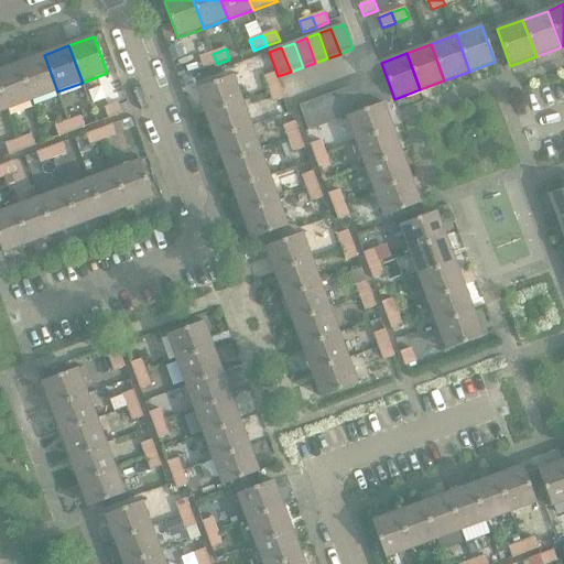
[(217,64),(213,54),(199,58),(204,69),(217,64)]
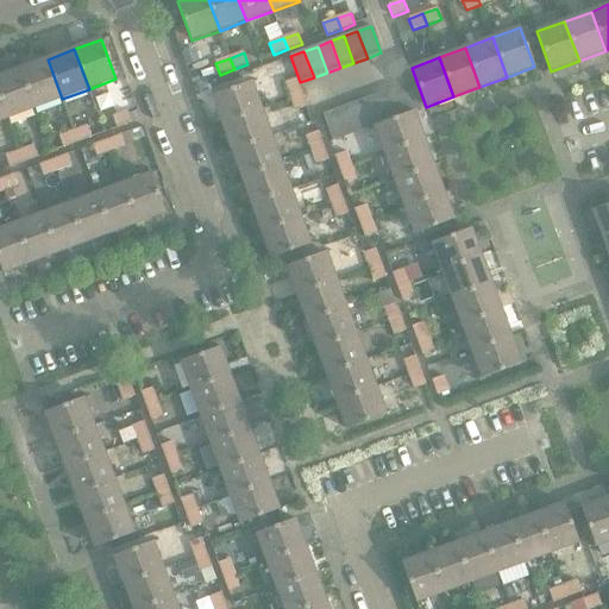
[(48,60),(20,69),(35,108),(62,99),(48,60)]
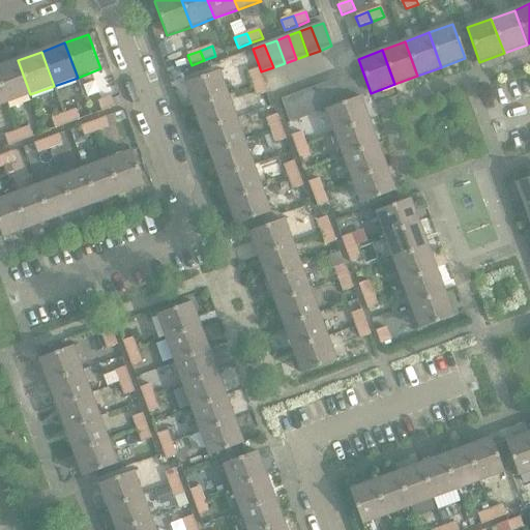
[(0,83),(7,104),(30,94),(18,60),(0,66),(0,83)]
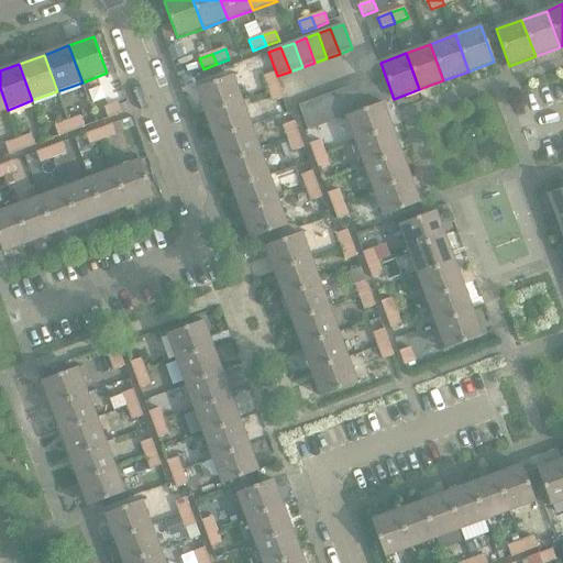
[(265,76),(269,89),(280,85),(277,76),(276,73),(265,76)]
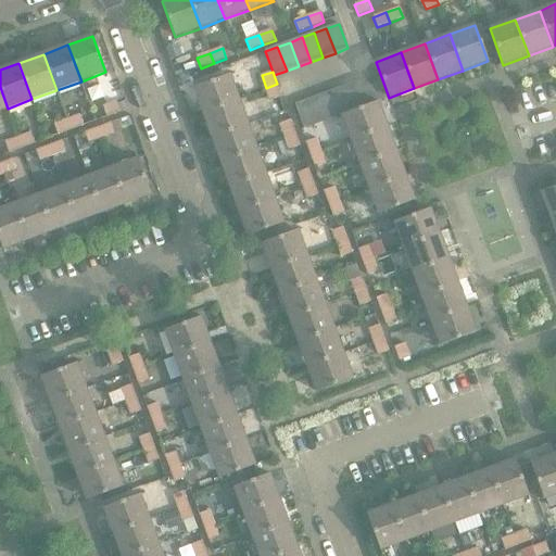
[(389,98),(380,74),(369,78),(378,101),(389,98)]
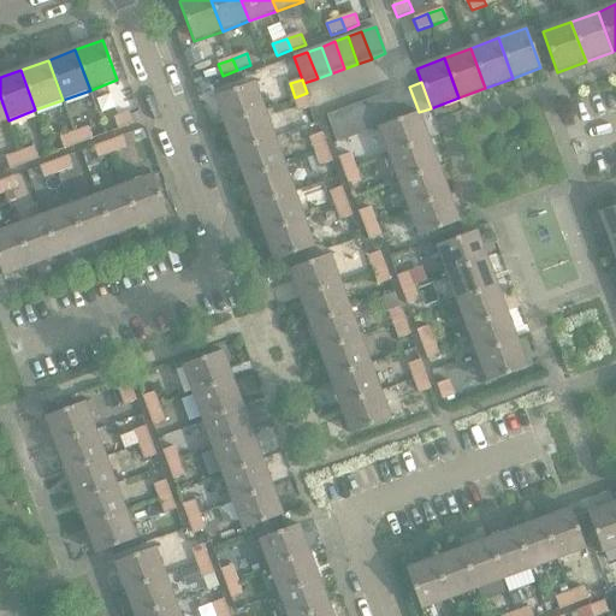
[(225,125),(266,111),(255,83),(215,98),(225,125)]
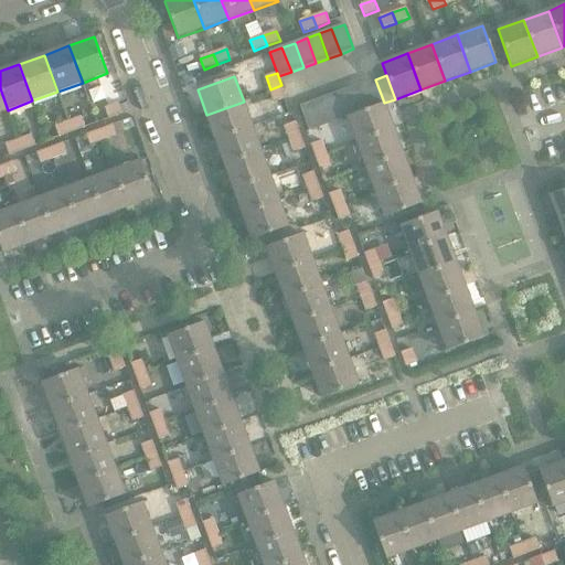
[(384,103),(375,80),(363,84),(372,108),(384,104),(384,103)]
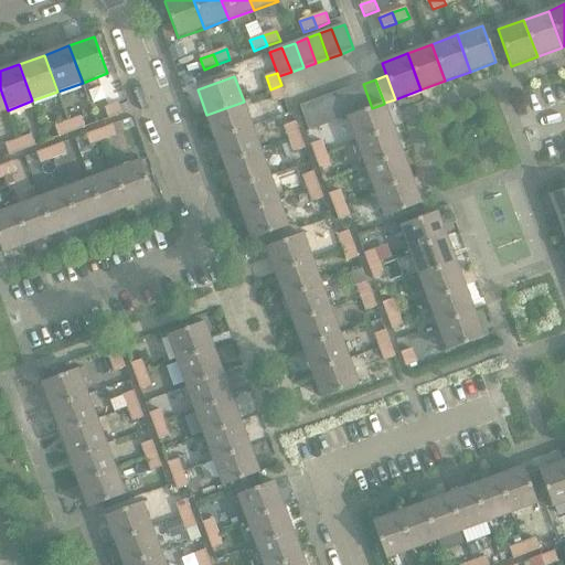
[(372,108),(363,84),(351,88),(360,113),(372,108)]
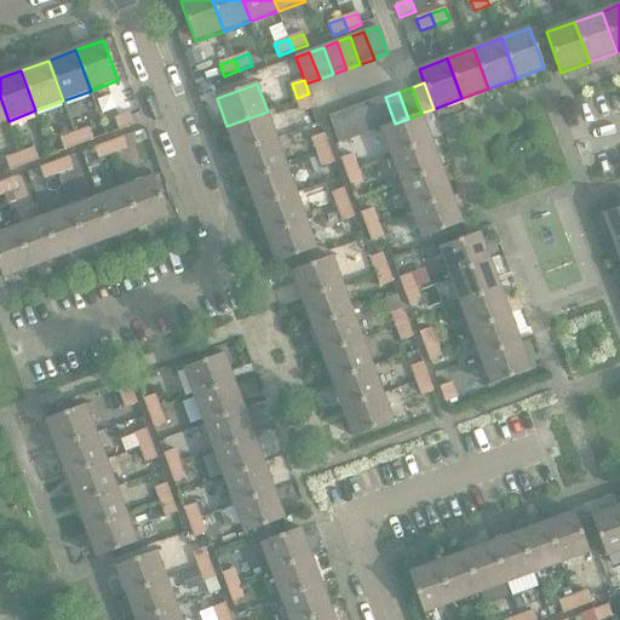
[(309,93),(297,98),(303,113),(314,108),(309,93)]
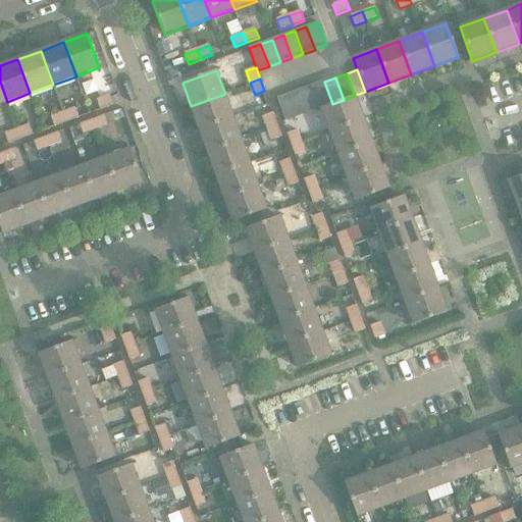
[(332,104),(324,82),(312,86),(320,108),(321,108),(332,104)]
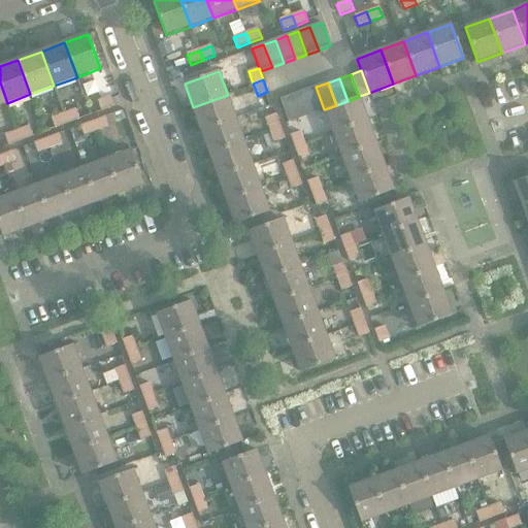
[(324,109),(316,87),(304,91),(312,113),(324,109)]
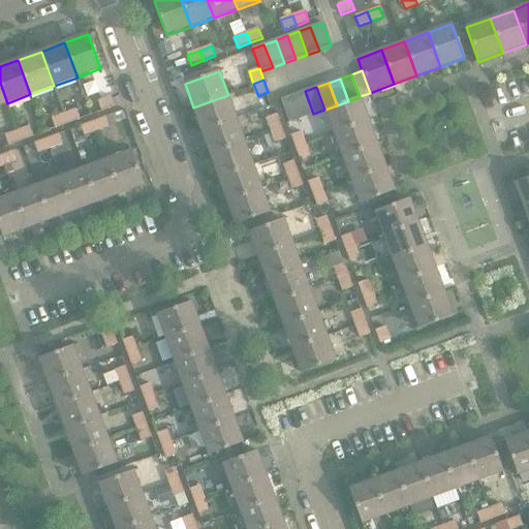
[(313,114),(305,91),(293,95),(302,118),(313,114)]
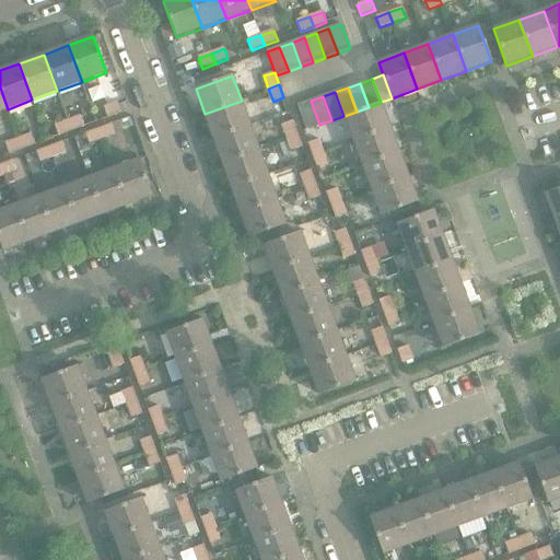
[(205,114),(214,139),(251,126),(242,101),(205,114)]
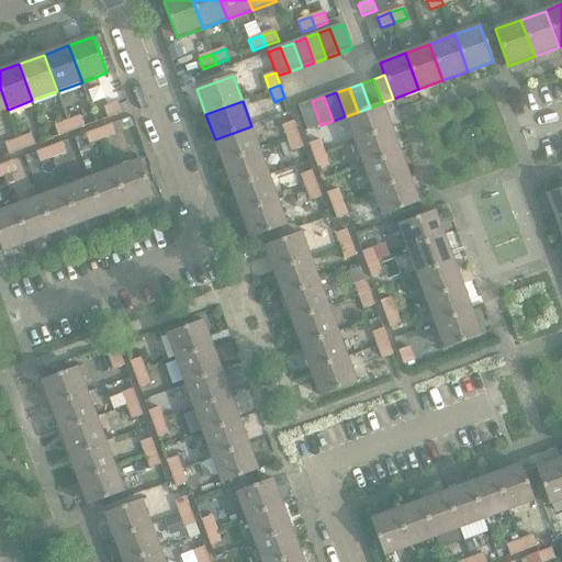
[(312,101),(300,105),(308,131),(321,125),(312,101)]
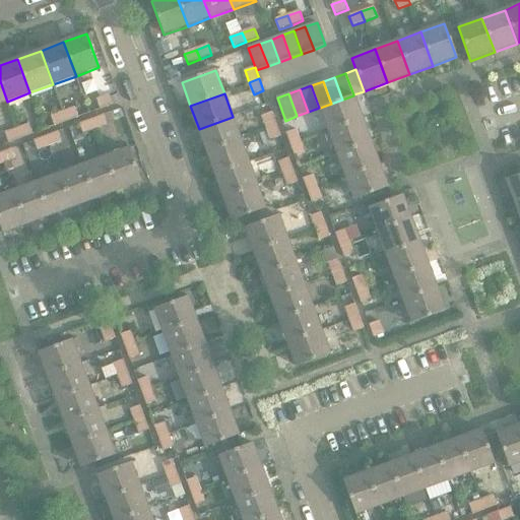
[(100,110),(113,106),(109,95),(95,101),(100,110)]
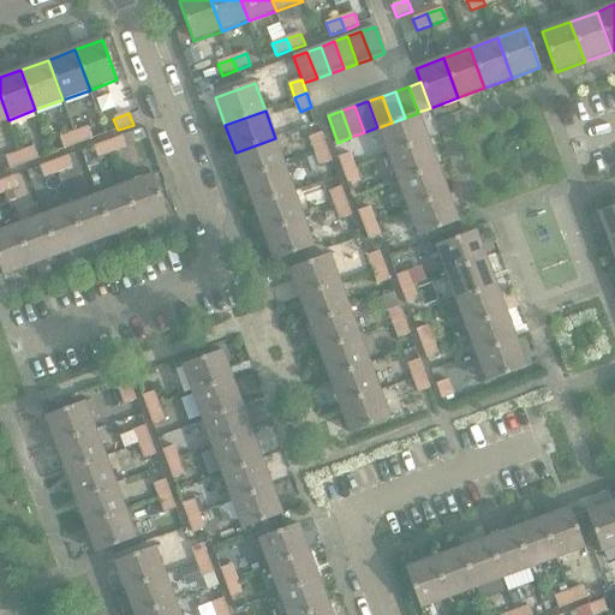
[(392,123),(378,127),(388,155),(429,139),(418,113),(405,118),(392,123)]
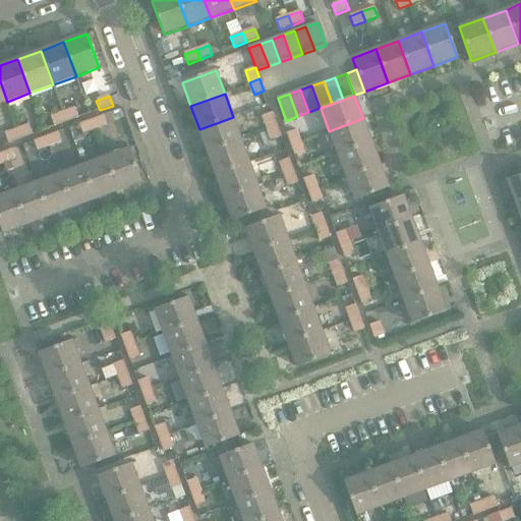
[(74,108),(62,113),(66,123),(78,118),(74,108)]
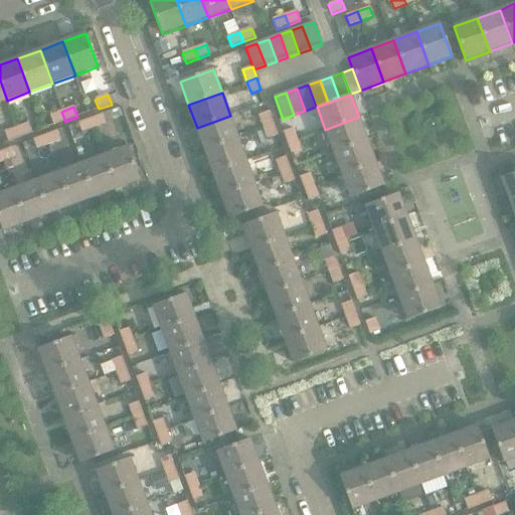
[(65,122),(61,112),(50,116),(53,126),(65,122)]
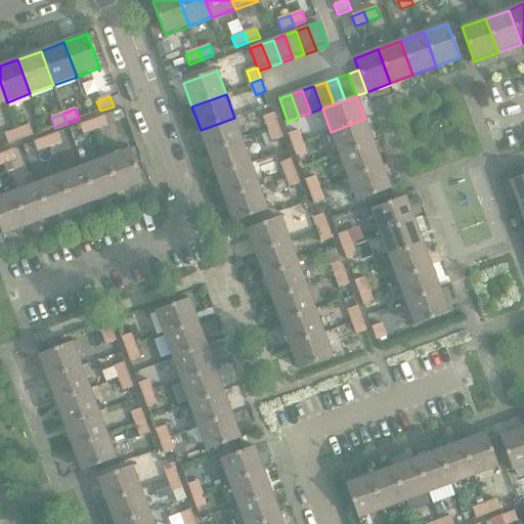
[(278,125),(274,114),(264,117),(269,129),(278,125)]
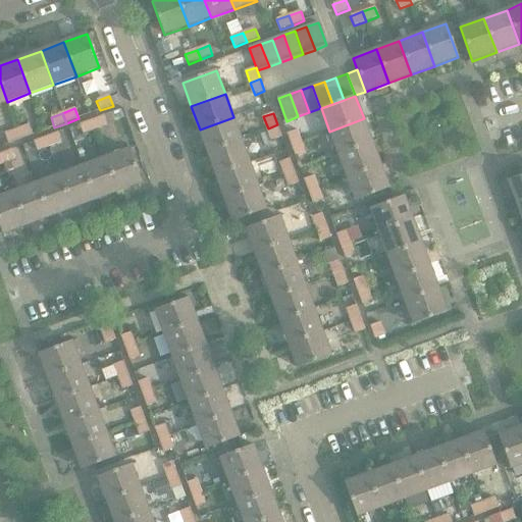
[(107,125),(104,116),(92,120),(95,129),(107,125)]
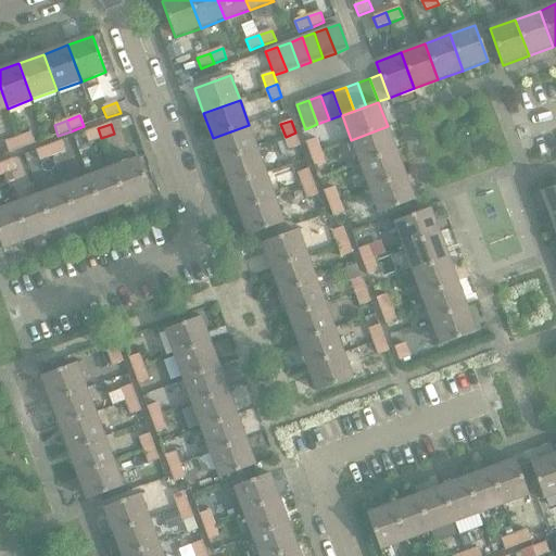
[(213,138),(222,162),(257,149),(249,125),(213,138)]
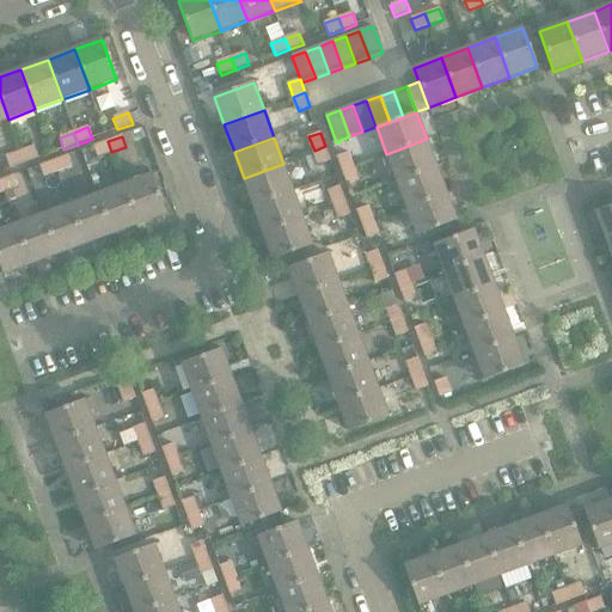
[(436,166),(427,139),(386,154),(397,182),(436,166)]
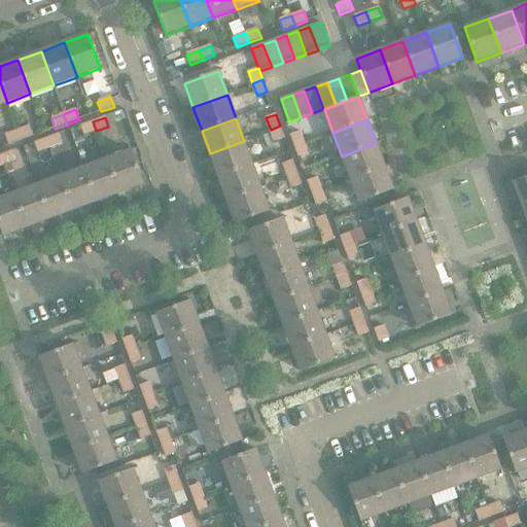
[(96,131),(93,121),(80,126),(83,136),(96,131)]
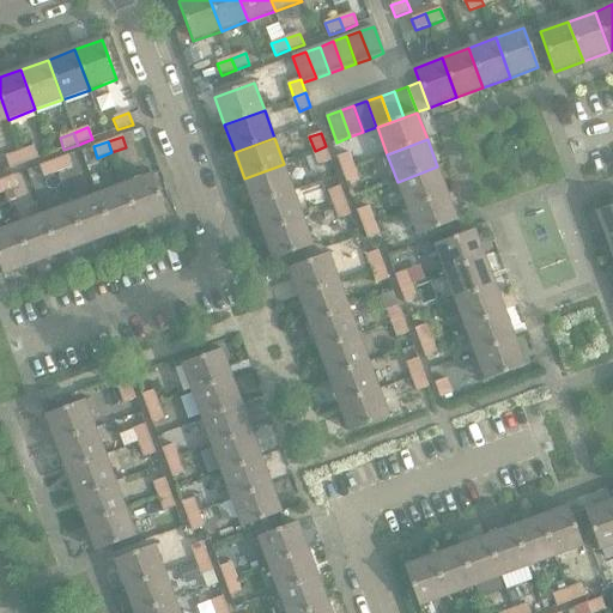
[(326,146),(315,151),(320,165),(332,161),(326,146)]
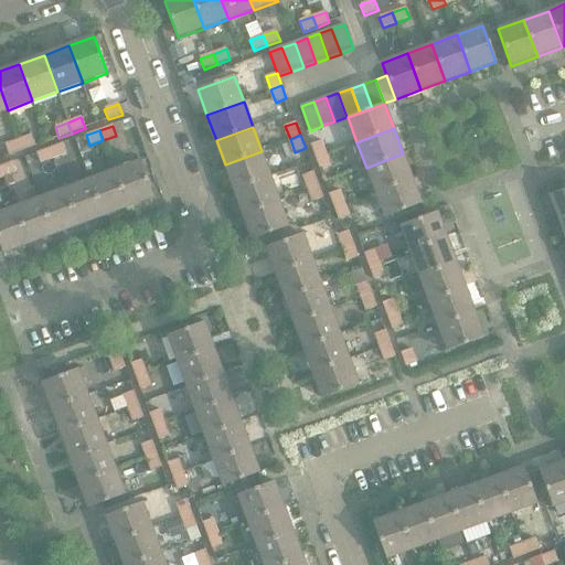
[(31,136),(18,141),(22,151),(35,147),(31,136)]
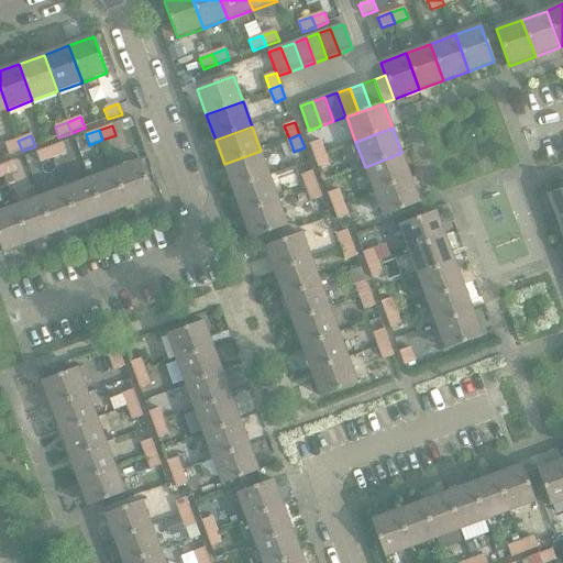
[(310,144),(315,157),(326,153),(321,140),(310,144)]
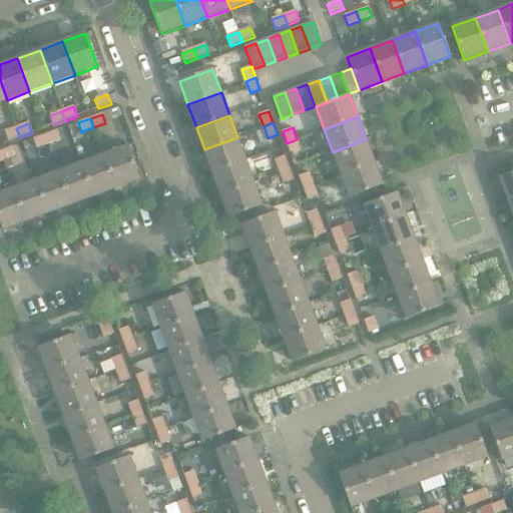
[(4,132),(8,142),(20,137),(16,128),(4,132)]
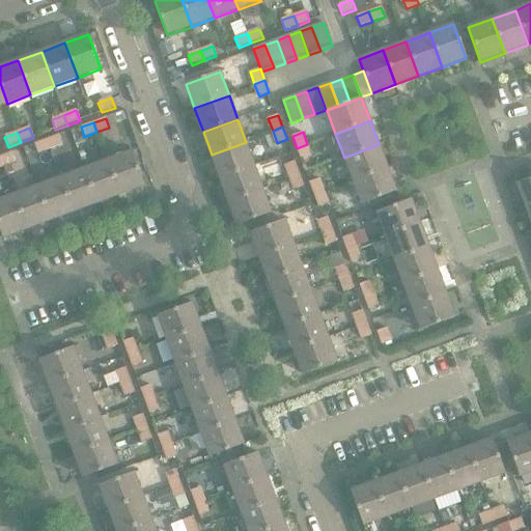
[(47,139),(50,149),(62,144),(59,135),(47,139)]
